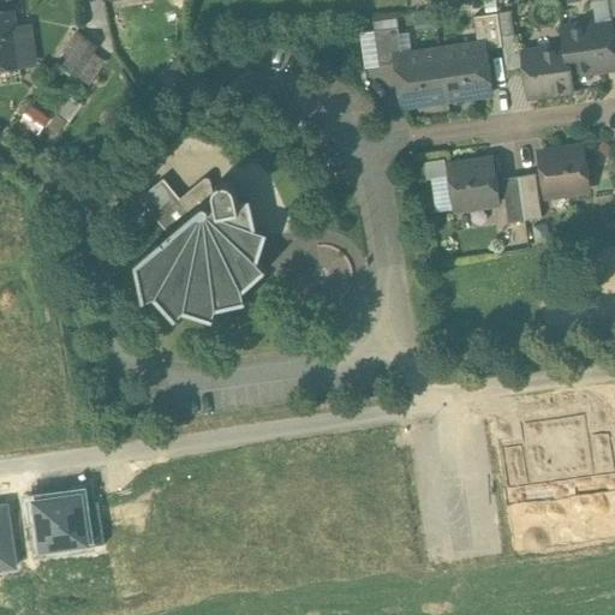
[(593,0),(597,24),(563,29),(566,47),(569,73),(571,73),(614,66),(614,49),(608,0),(593,0)]
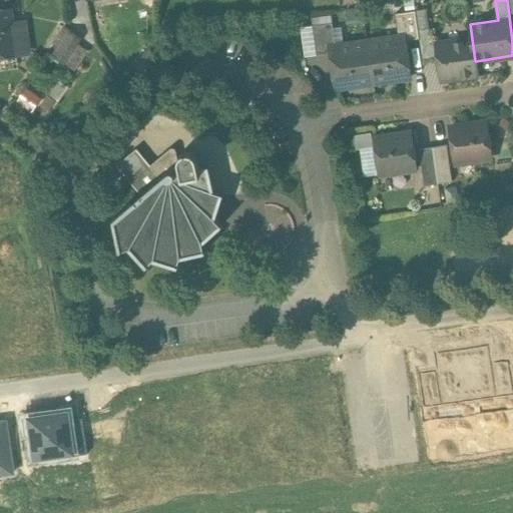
[(425,10),(416,11),(419,30),(428,29),(425,10)]
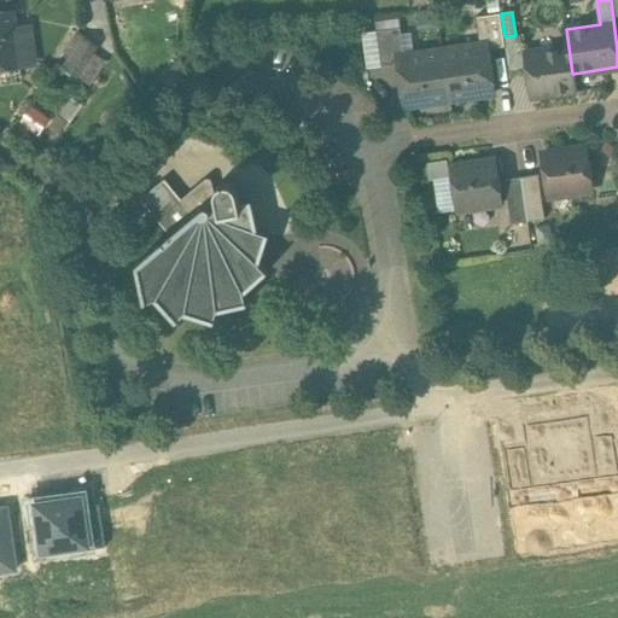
[(501,13),(477,17),(481,40),(489,39),(491,50),(506,47),(505,36),(501,13)]
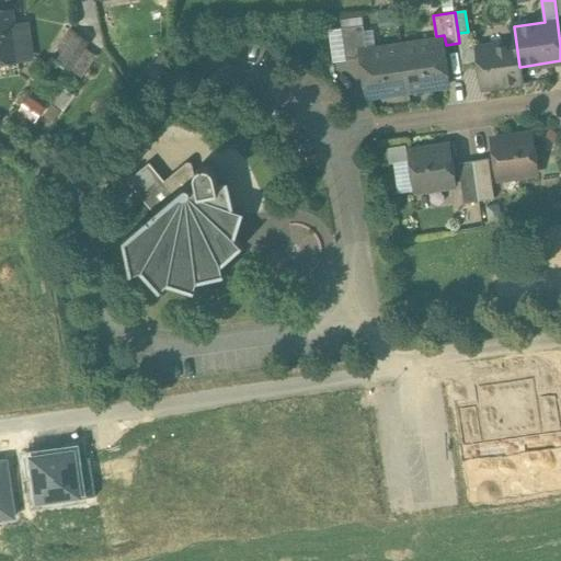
[(2,13),(0,13),(0,61),(18,59),(18,58),(13,30),(12,21),(4,22),(2,13)]
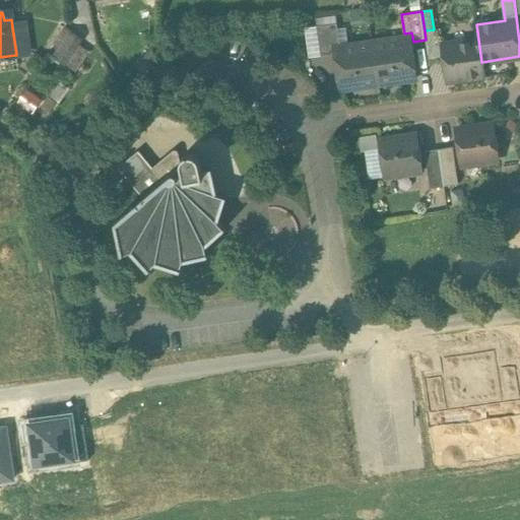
[(337,23),(317,26),(321,56),(333,55),(331,44),(340,43),(337,23)]
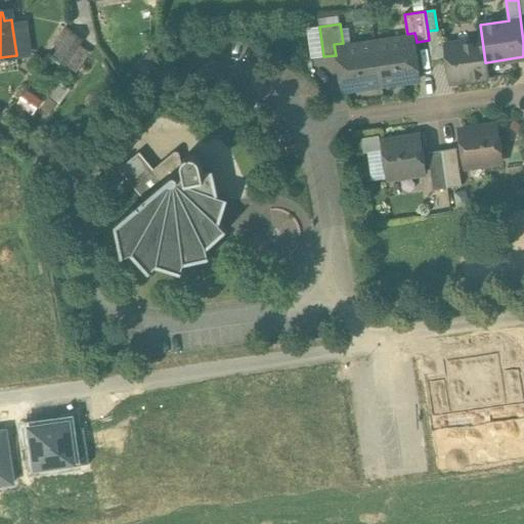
[(27,26),(12,28),(16,54),(30,53),(27,26)]
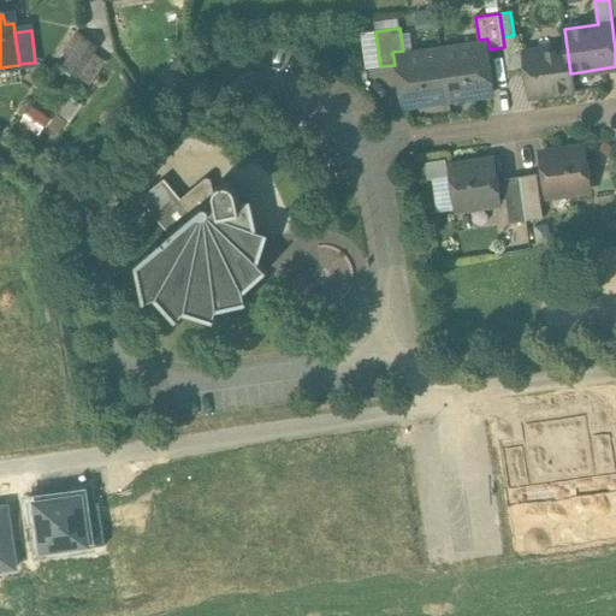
[(77,33),(64,52),(71,57),(64,67),(78,77),(99,47),(84,37),(77,33)]
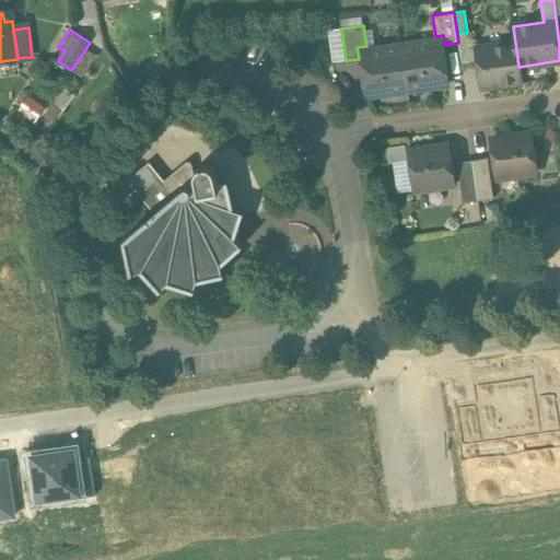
[(467,32),(457,33),(458,43),(462,69),(479,67),(477,48),(475,31),(467,32)]
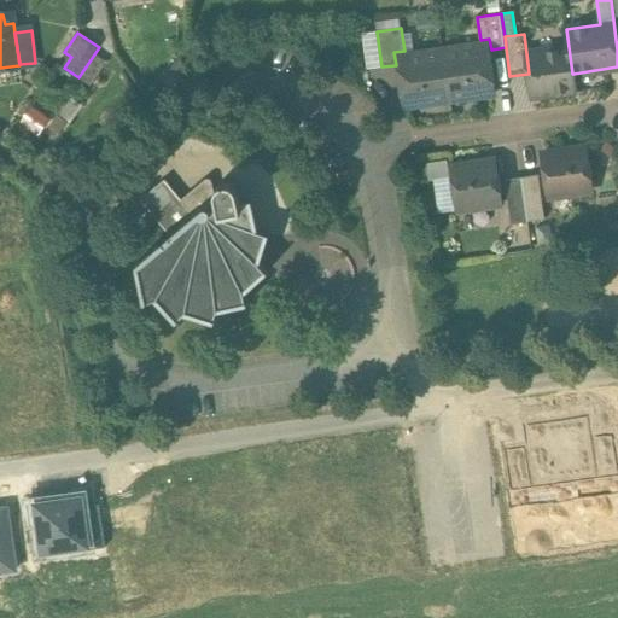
[(485,45),(443,52),(449,99),(493,93),(485,45)]
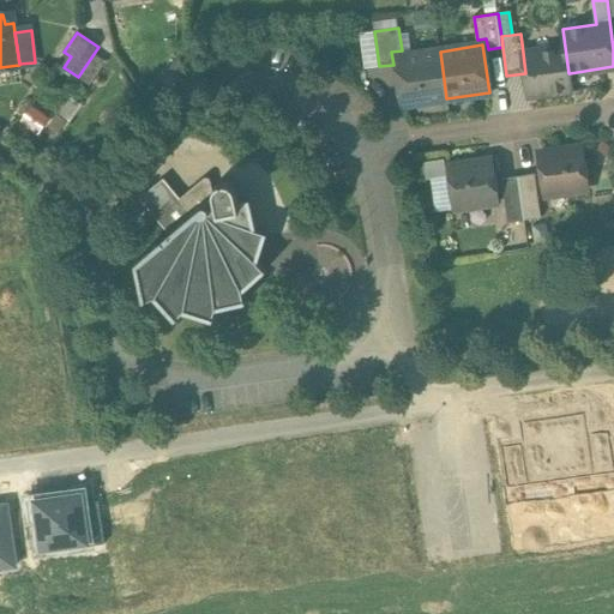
[(523,53),(525,73),(529,96),(572,90),(570,73),(569,73),(565,47),(523,53)]
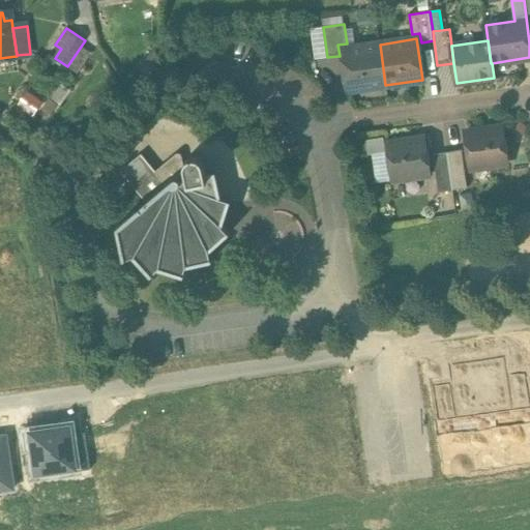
[(380,45),(343,50),(349,90),(385,85),(380,45)]
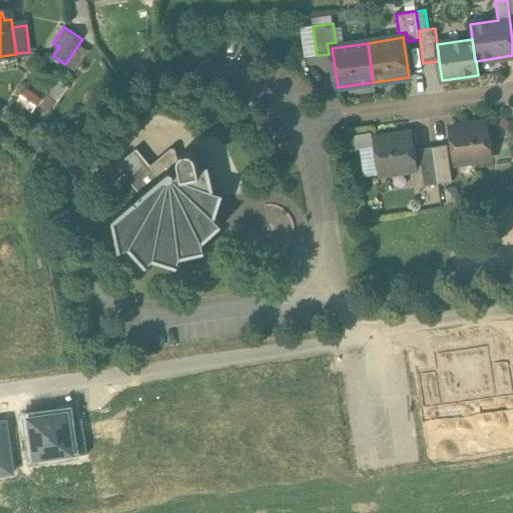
[(486,122),(450,127),(456,163),(491,158),(486,122)]
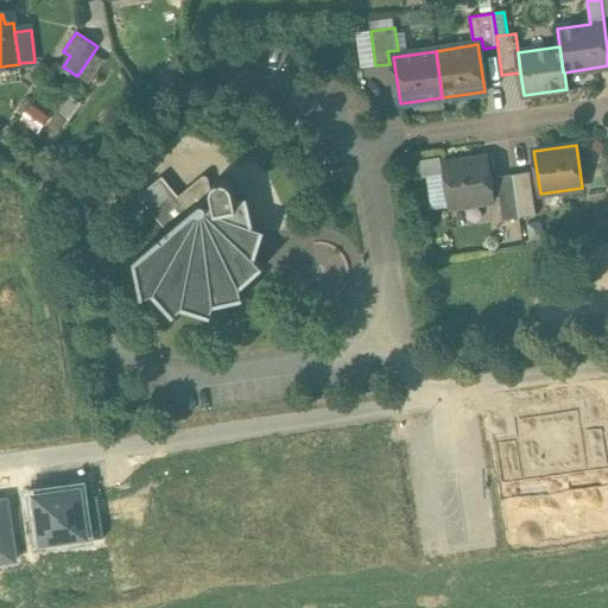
[(487,158),(444,164),(450,207),(493,201),(487,158)]
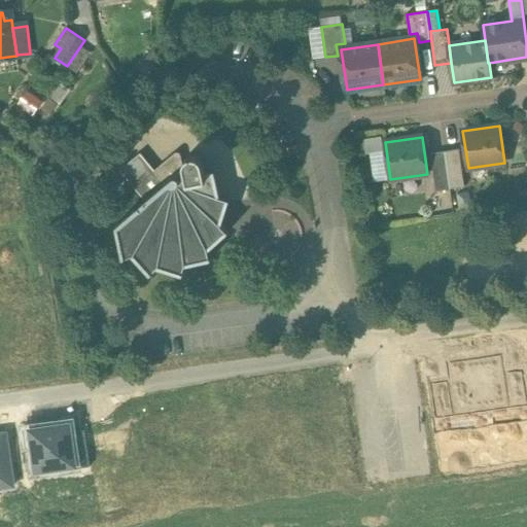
[(459,148),(445,151),(451,188),(464,186),(459,148)]
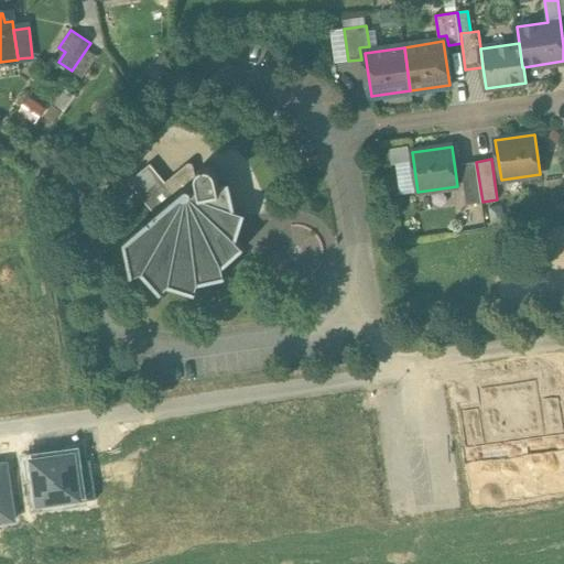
[(188,163),(165,182),(177,196),(184,191),(190,191),(191,188),(201,186),(199,181),(197,181),(194,165),(191,162),(188,163)]
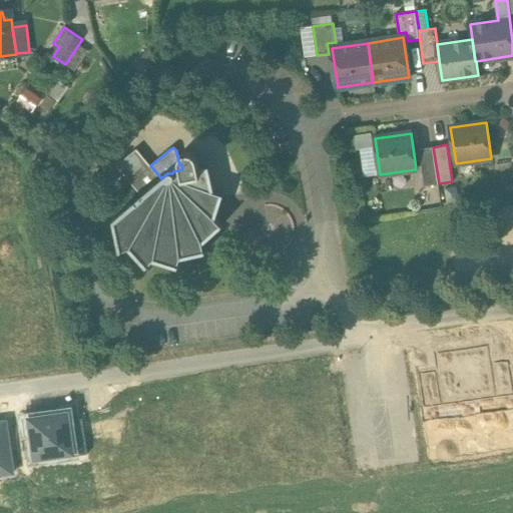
[(433,147),(419,149),(424,186),(439,183),(433,147)]
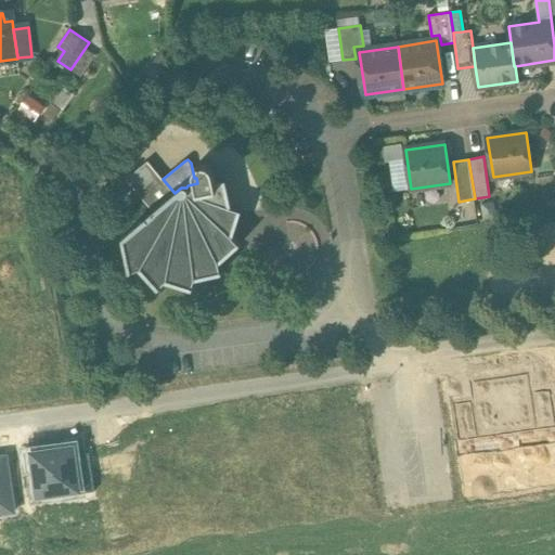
[(197,183),(188,185),(186,188),(181,188),(175,193),(153,211),(124,236),(130,270),(141,268),(159,287),(167,281),(193,288),(196,279),(222,273),(220,262),(241,244),(233,236),(242,210),(231,207),(226,180),(218,182),(215,167),(213,164),(209,162),(205,160),(201,162),(197,164),(195,167),(195,171),(196,178),(197,183)]
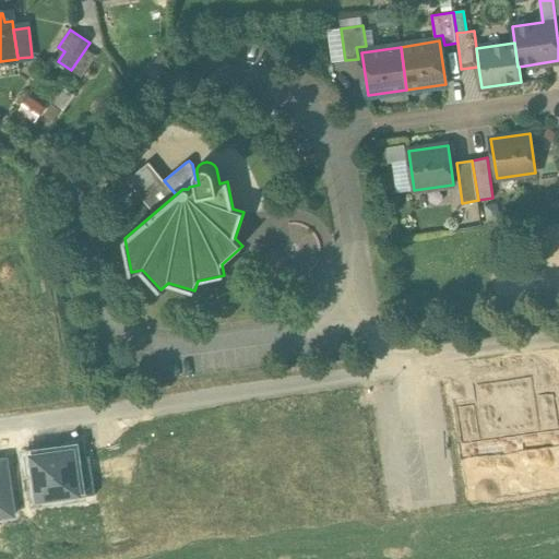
[(164,180),(150,162),(128,180),(154,213),(176,194),(164,180)]
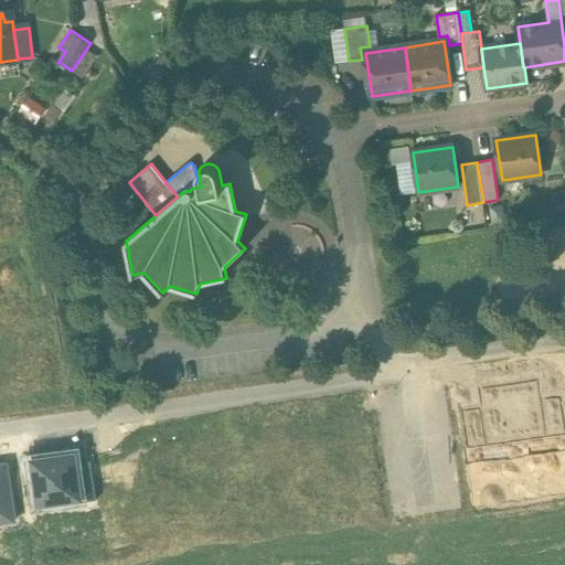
[(509,382),(516,443),(548,439),(548,435),(543,396),(541,377),(509,382)]
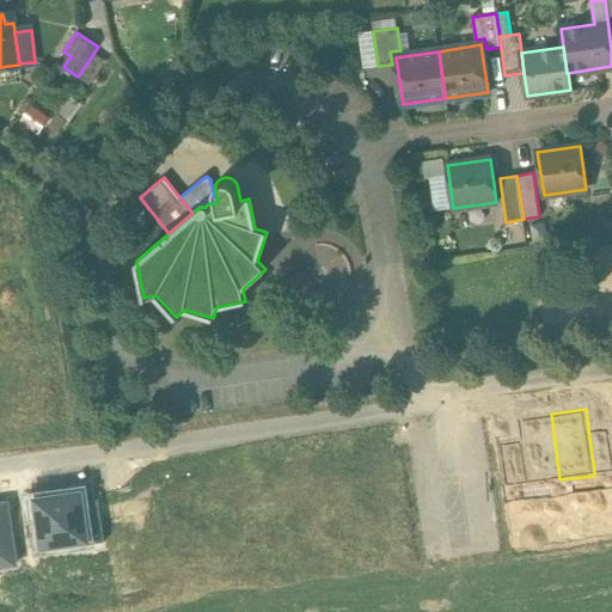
[(526,484),(560,479),(551,414),(516,417),(520,440),(525,482),(526,484)]
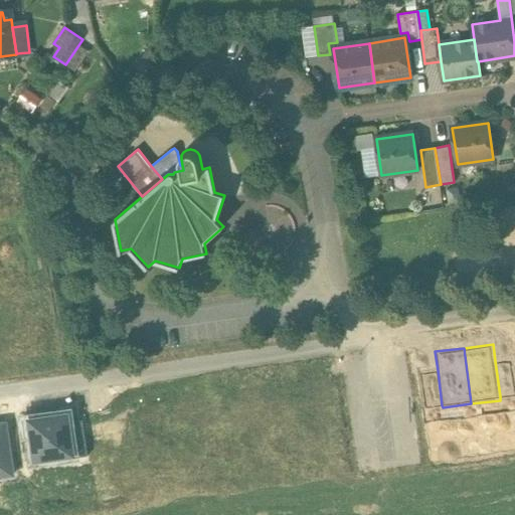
[(495,361),(500,396),(514,394),(514,385),(512,359),(495,361)]
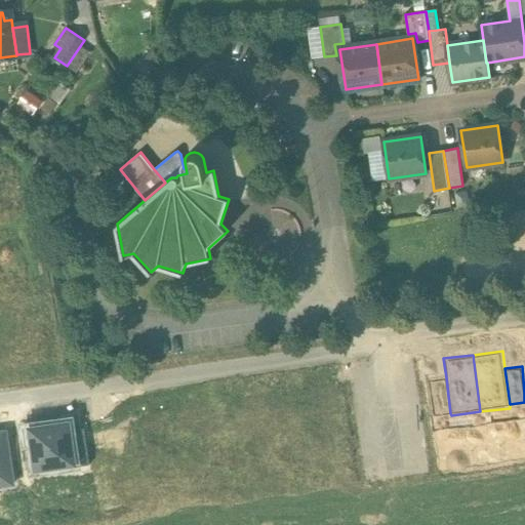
[(434,415),(450,413),(446,377),(430,379),(434,415)]
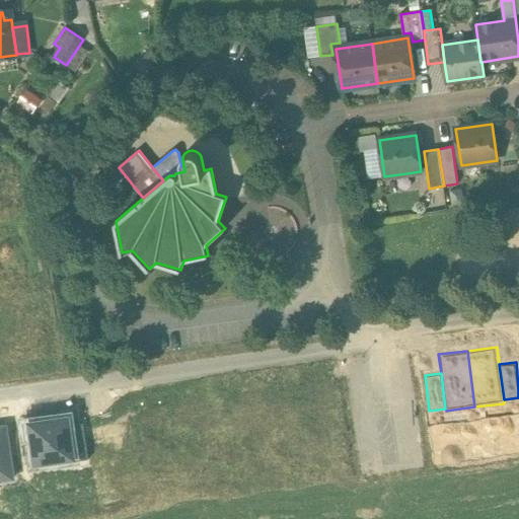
[(31,424),(36,461),(72,456),(68,427),(67,420),(31,424)]
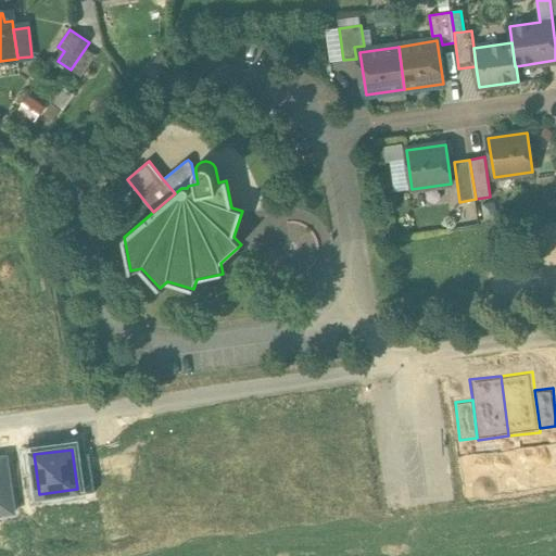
[(89,455),(73,457),(77,489),(77,494),(95,492),(89,455)]
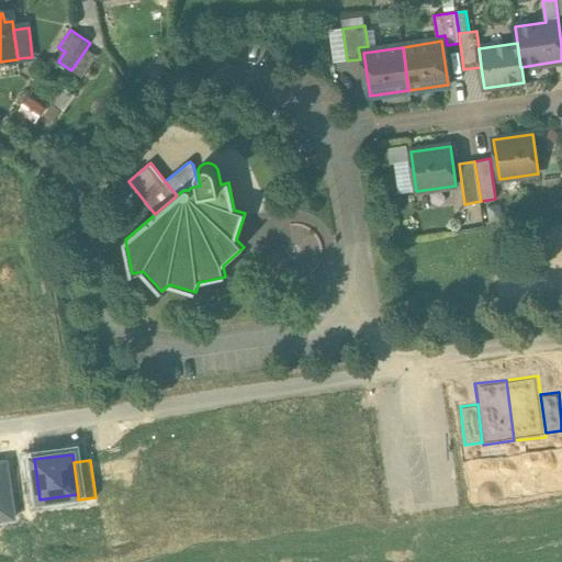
[(0,462),(0,520),(14,518),(7,462),(0,462)]
